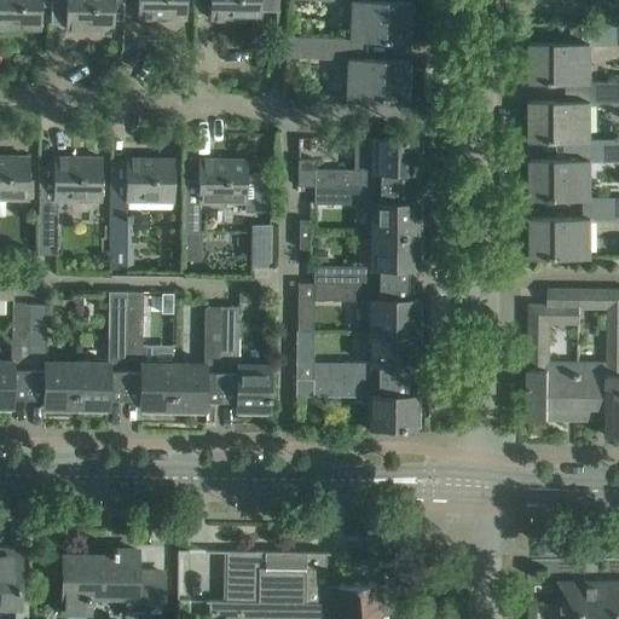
[(0,0),(0,27),(41,28),(41,6),(51,6),(51,0),(0,0)]
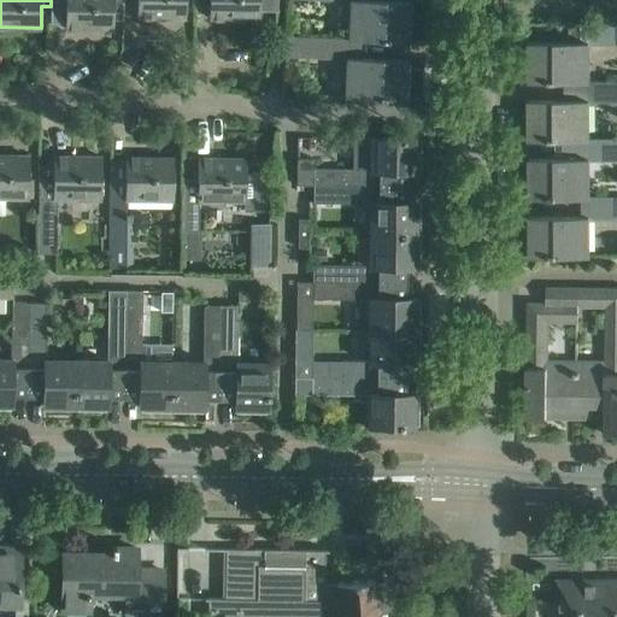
[(51,0),(51,6),(65,6),(65,28),(113,29),(113,0),(51,0)]
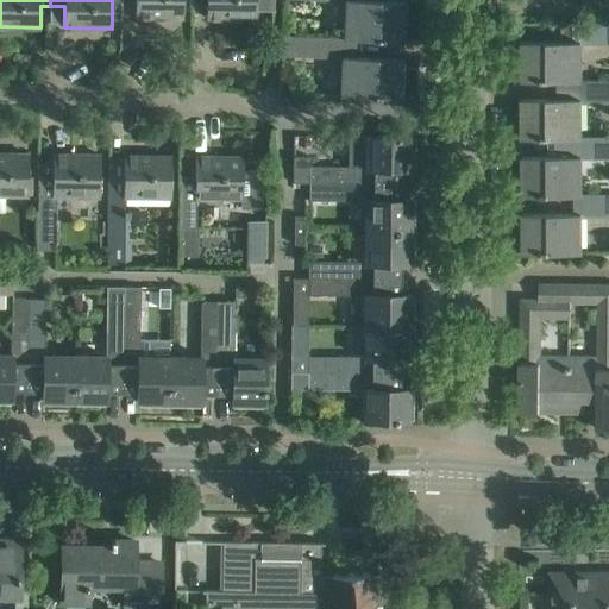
[(136,0),(136,17),(183,18),(182,0),(136,0)]
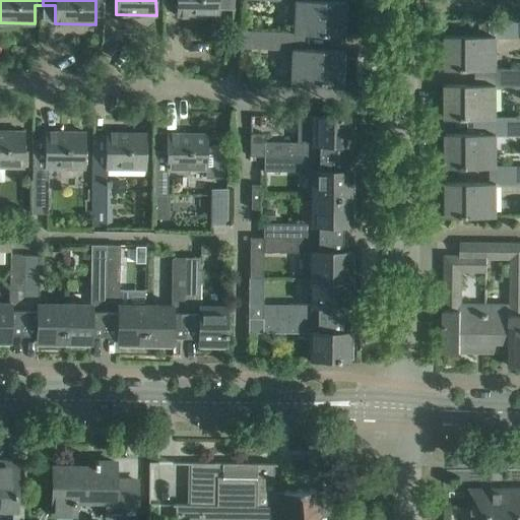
[(177,0),(177,15),(217,16),(217,6),(233,6),(233,0),(177,0)]
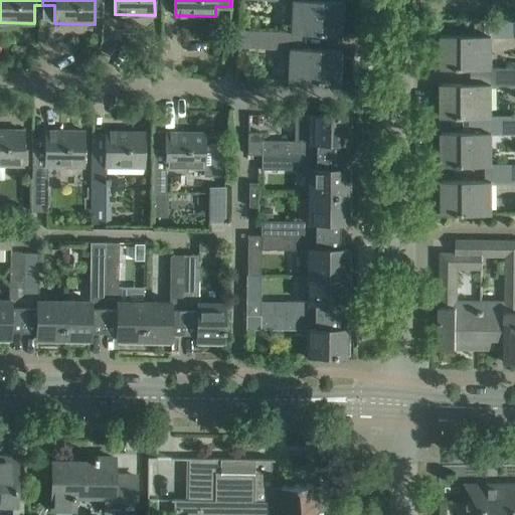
[(291,0),(290,31),(290,33),(297,33),(341,35),(342,2),(311,0),(291,0)]
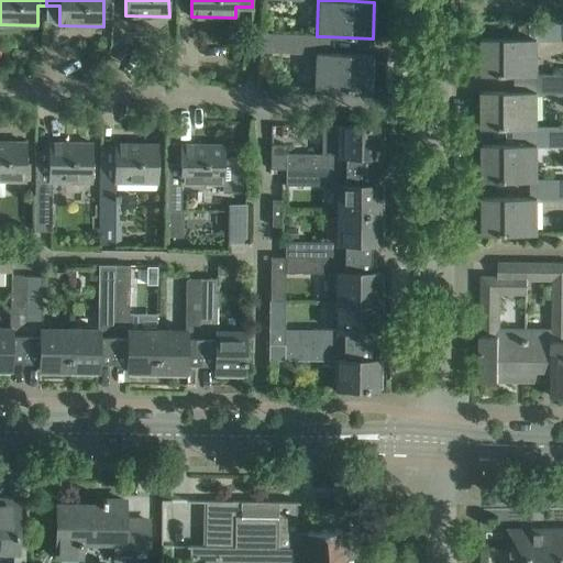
[(538,40),(562,40),(562,20),(530,20),(530,39),(482,39),(482,75),(530,75),(538,75),(538,74),(538,40)]
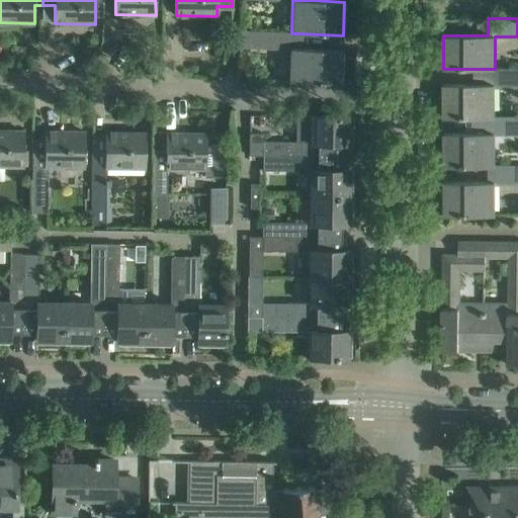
[(290,50),(289,82),(340,84),(342,51),(297,49),(298,33),(291,33),(291,31),(240,29),(239,47),(290,50)]
